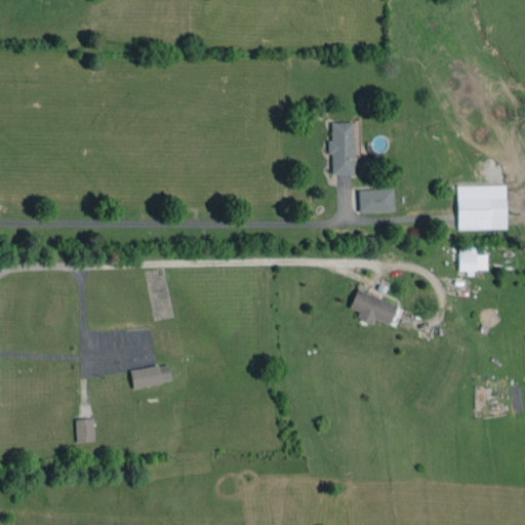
[(352,121),(329,121),(330,138),(328,138),(329,174),(353,173),(352,121)]
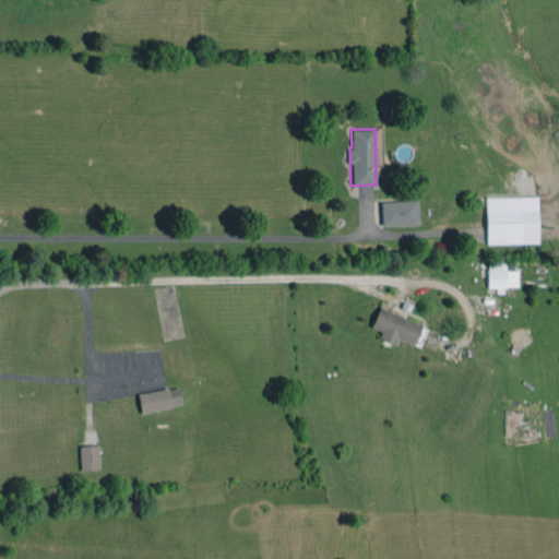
[(486,244),(537,242),(537,197),(486,197),(486,244)]
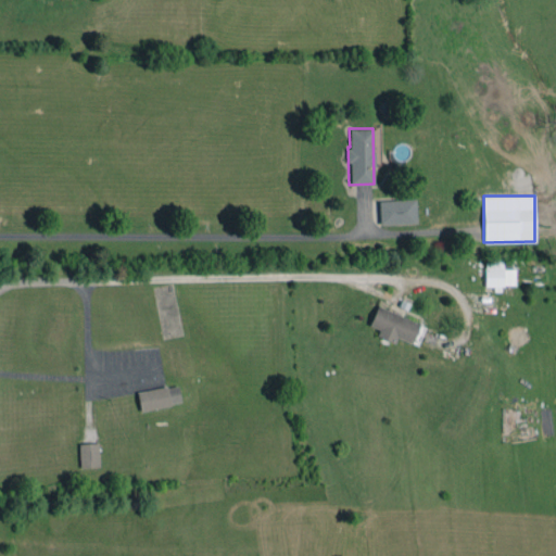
[(379,224),(416,223),(415,199),(378,200),(379,224)]
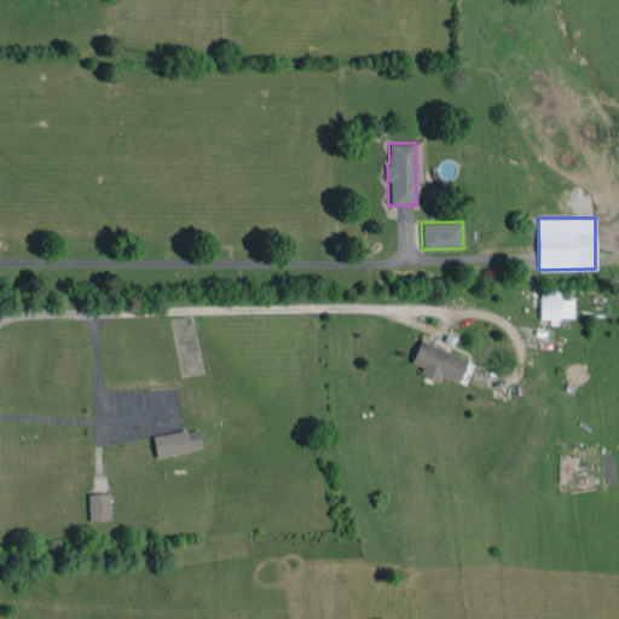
[(541,320),(573,319),(573,299),(560,299),(560,289),(539,289),(541,320)]
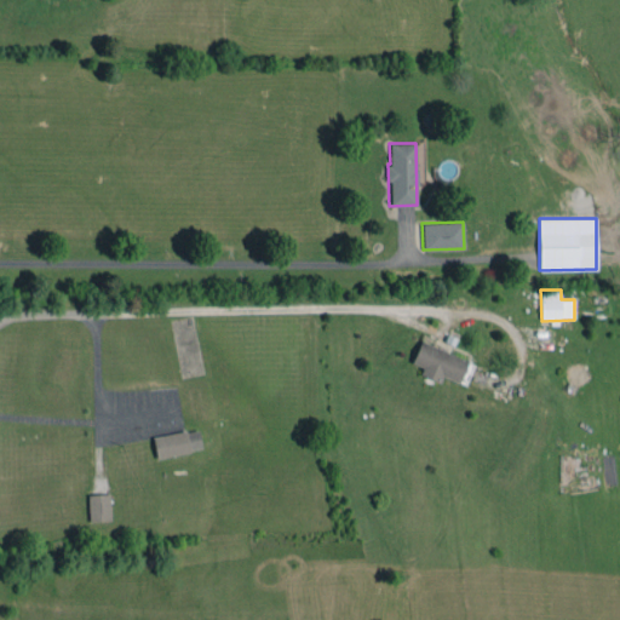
[(468,360),(420,340),(412,362),(423,367),(419,374),(440,383),(442,375),(458,383),(468,360)]
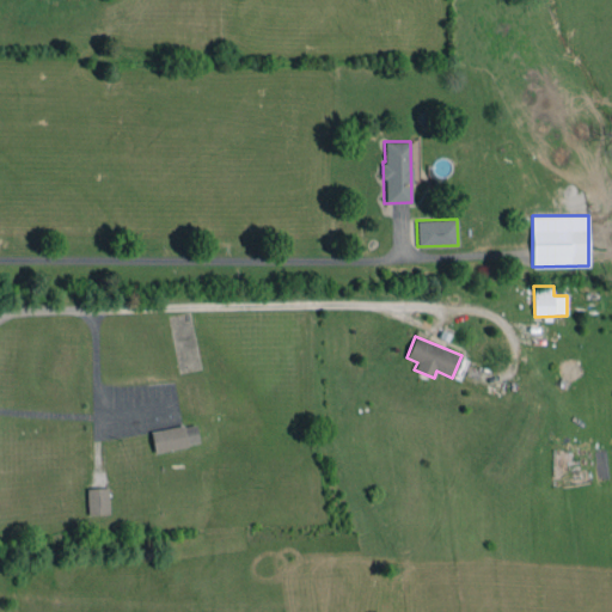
[(151,432),(154,453),(200,444),(195,422),(151,432)]
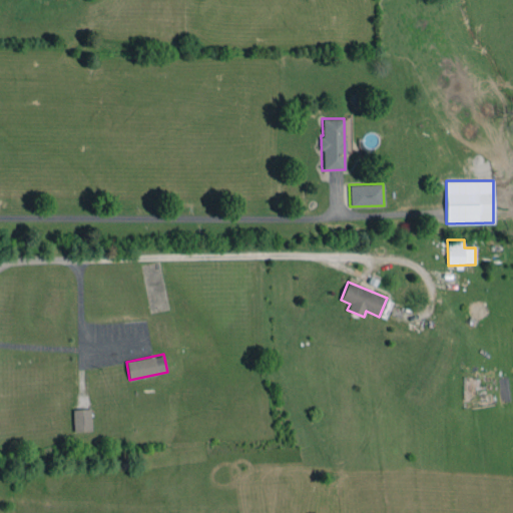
[(73,432),(91,431),(90,409),(72,409),(73,432)]
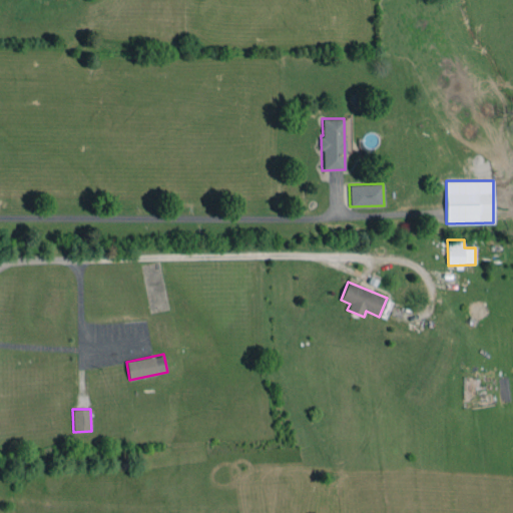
All buildings are outlined.
